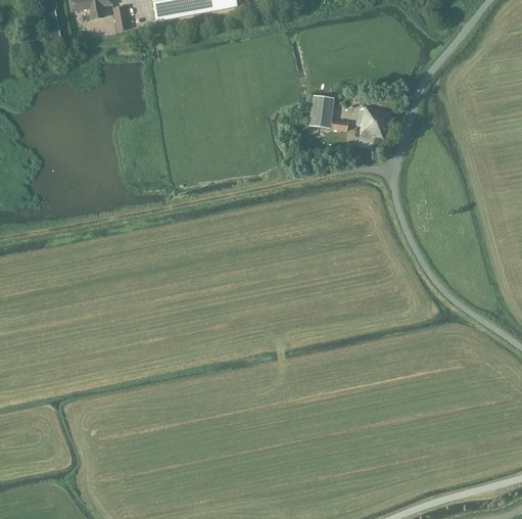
[(41,0),(49,41),(61,39),(55,6),(58,5),(56,0),(41,0)]
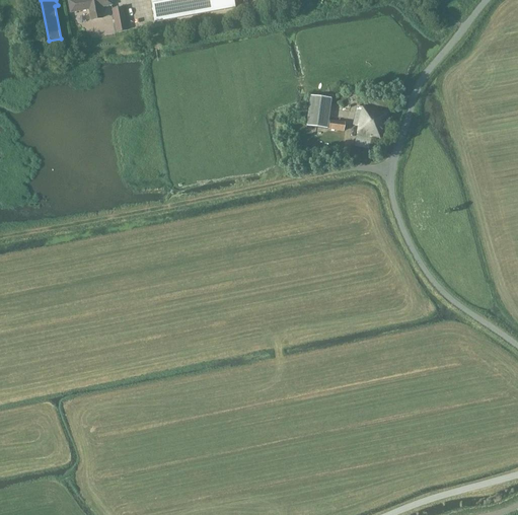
[(70,0),(72,9),(90,6),(92,16),(103,14),(101,3),(113,1),(113,0),(70,0)]
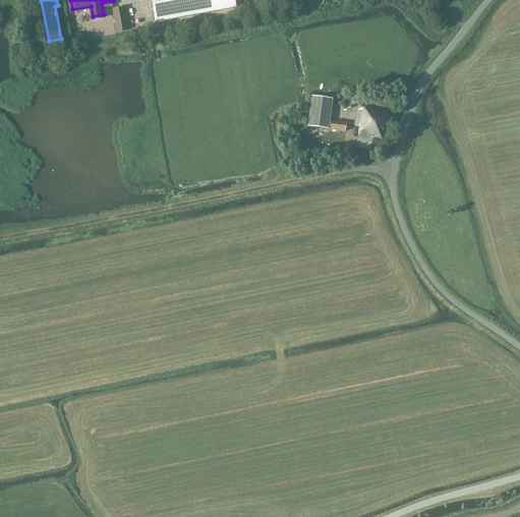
[(150,0),(154,20),(234,6),(233,0),(150,0)]
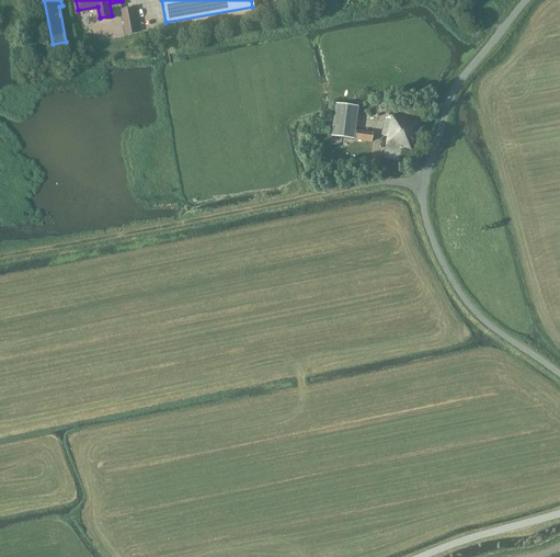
[(126,31),(138,29),(134,4),(122,7),(126,31)]
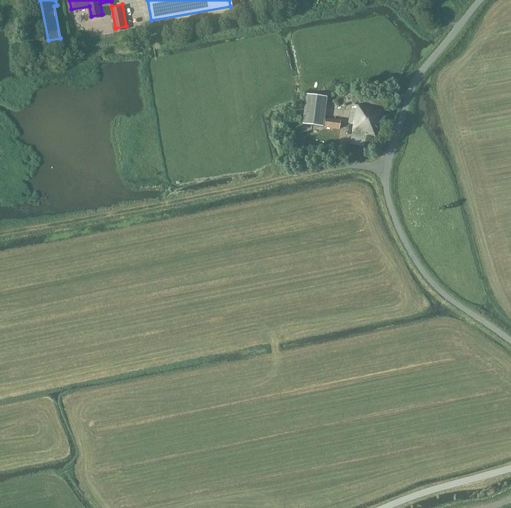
[(328,94),(308,91),(303,121),(323,123),(328,94)]
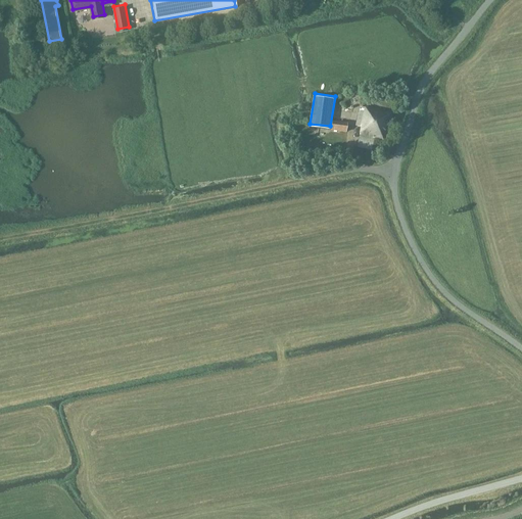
[(361,103),(357,123),(363,124),(358,143),(373,146),(376,135),(384,137),(390,110),(361,103)]
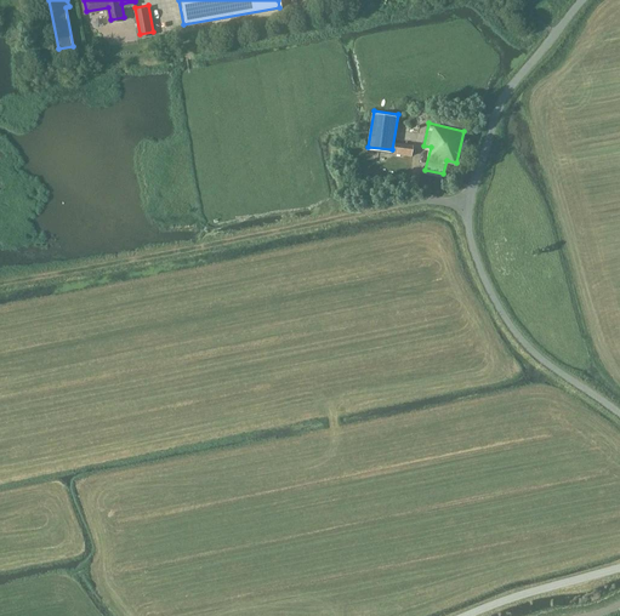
[(413,153),(414,142),(396,140),(394,150),(413,153)]
